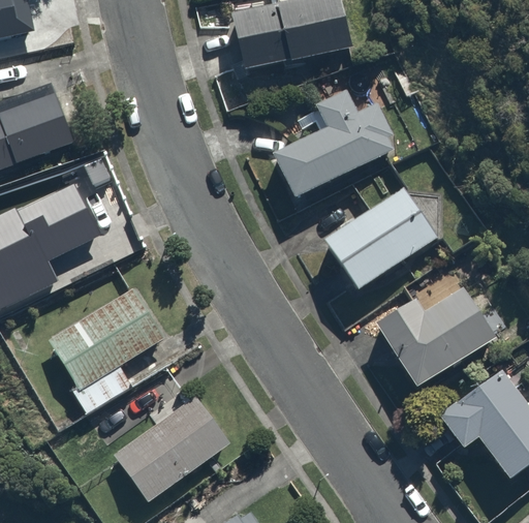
[(33,26),(27,0),(0,0),(0,54),(20,50),(16,33),(26,30),(29,42),(53,36),(50,23),(33,26)]
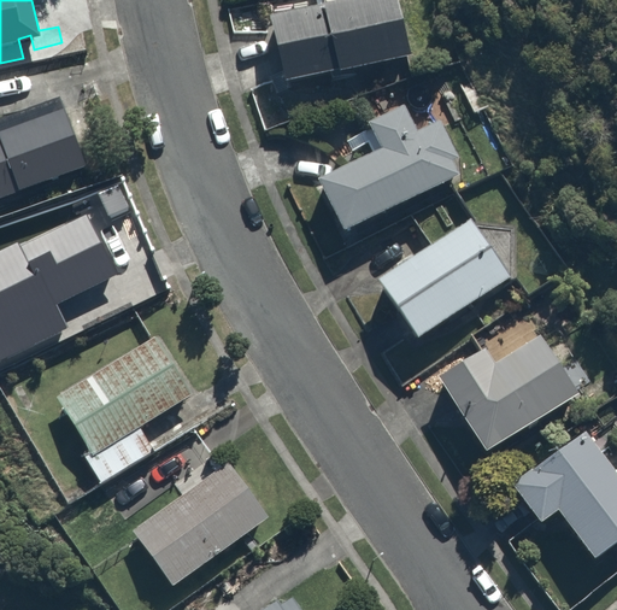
[(347,0),(322,6),(338,72),(412,54),(399,0),(347,0)]
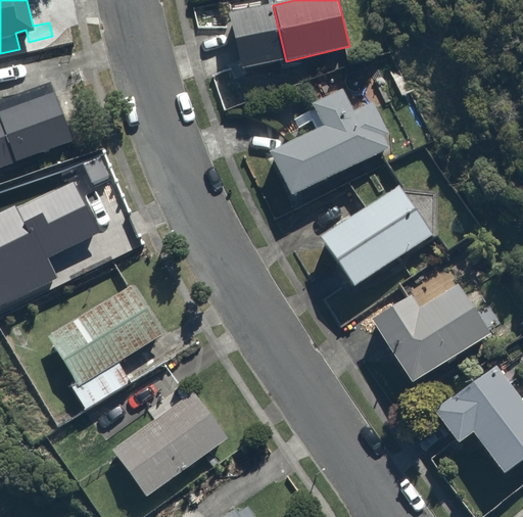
[(342,88),(313,103),(325,126),(269,154),(289,195),(399,140),(379,99),(354,111),(342,88)]
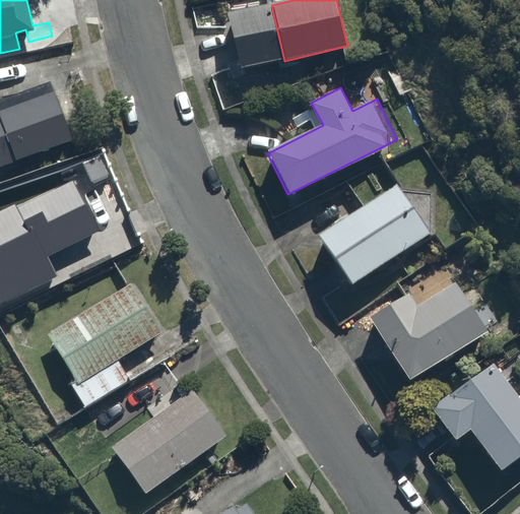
[(0,109),(0,118),(17,162),(73,139),(54,88),(0,109)]
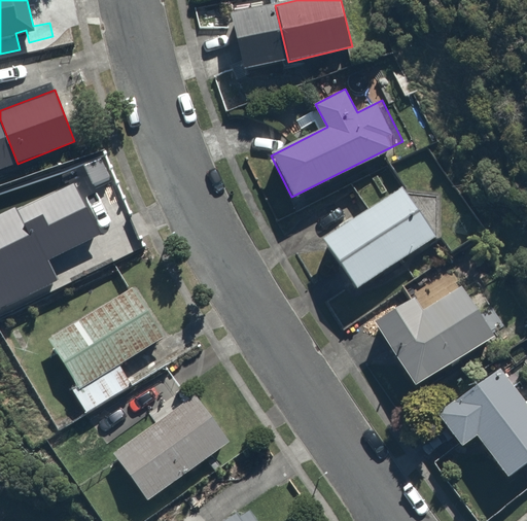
[(0,170),(18,164),(0,119),(0,170)]
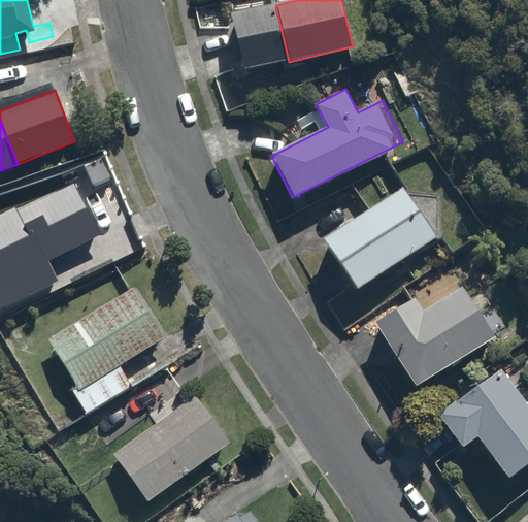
[(23,205),(13,187),(0,193),(0,266),(15,298),(58,276),(51,261),(100,236),(71,181),(23,205)]
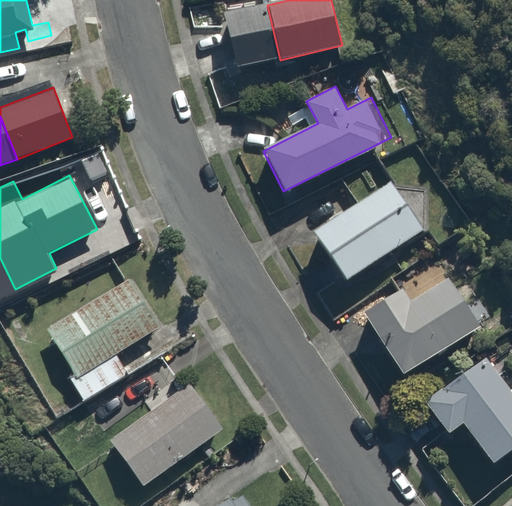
[(331,257),(411,200),(394,176),(314,233),(331,257)]
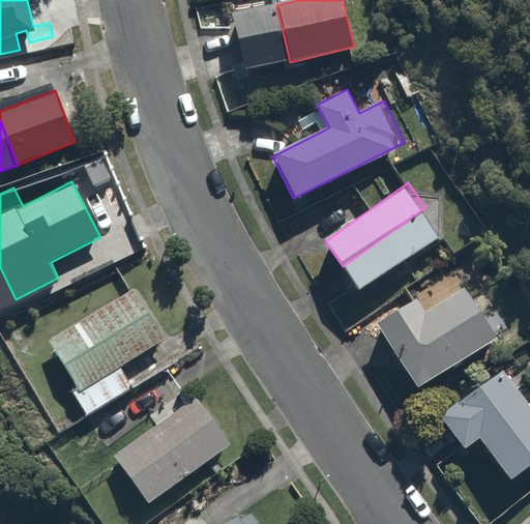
[(69,390),(85,413),(133,380),(124,367),(164,340),(128,287),(49,341),(79,384),(69,390)]
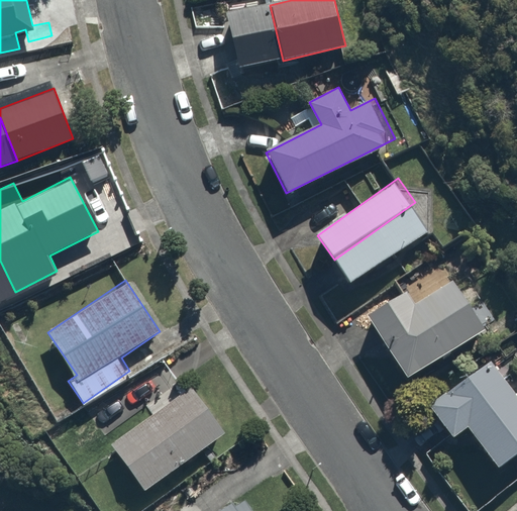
[(414,306),(406,293),(368,317),(404,374),(482,323),(454,280),(414,306)]
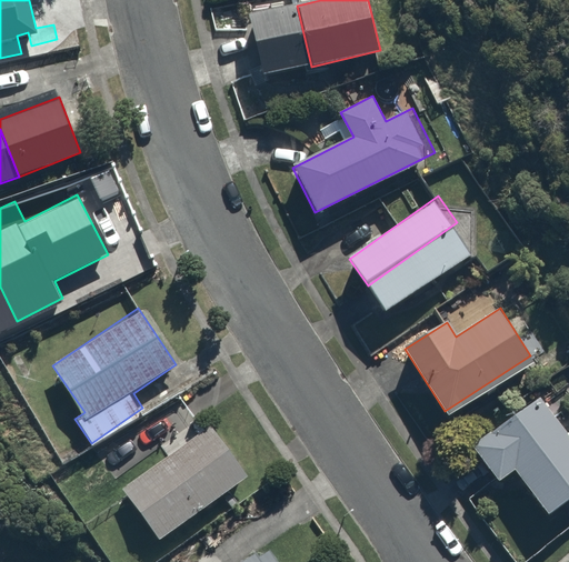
[(568,428),(541,391),(471,444),(500,483),(513,472),(547,515),(568,499),(568,428)]
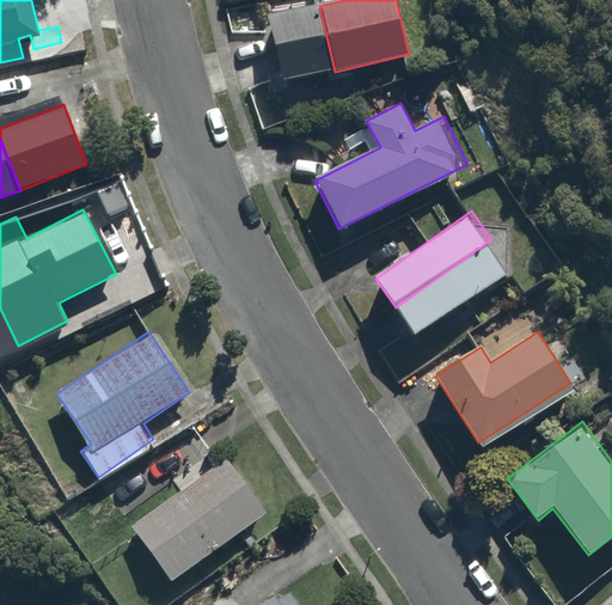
[(222,451),(129,525),(170,576),(263,501),(222,451)]
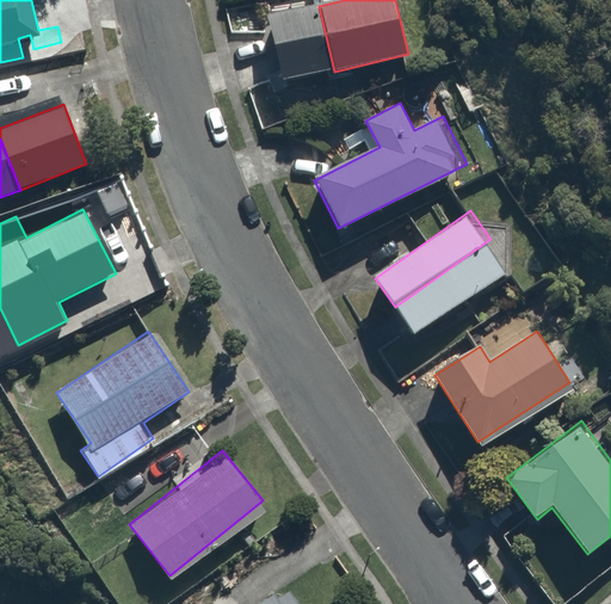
[(301,603),(291,589),(279,597),(273,589),(251,603),(301,603)]
